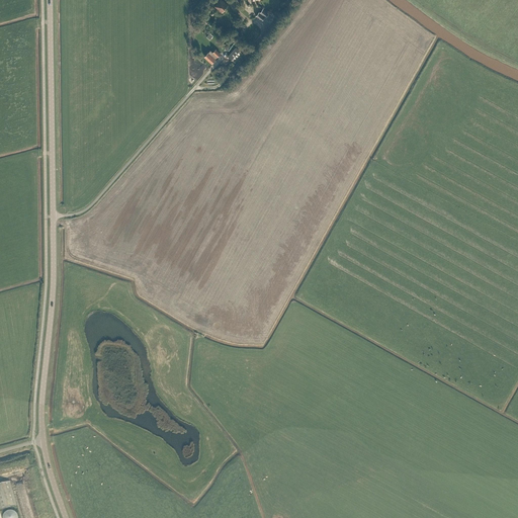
[(222,12),(225,9),(228,5),(221,0),(219,0),(214,6),(222,12)]
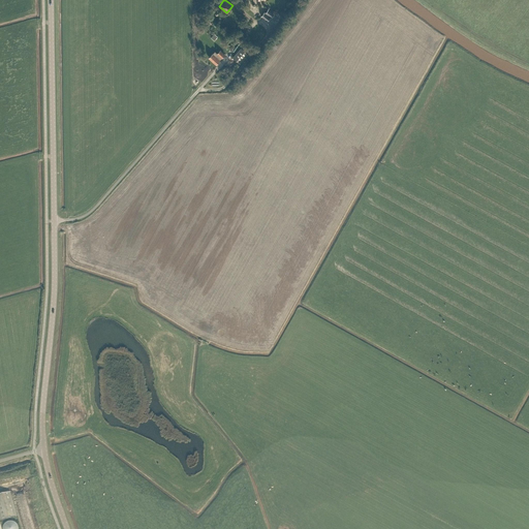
[(272,18),(274,14),(275,13),(269,9),(266,13),(265,12),(261,17),(268,21),(271,18),(272,18)]
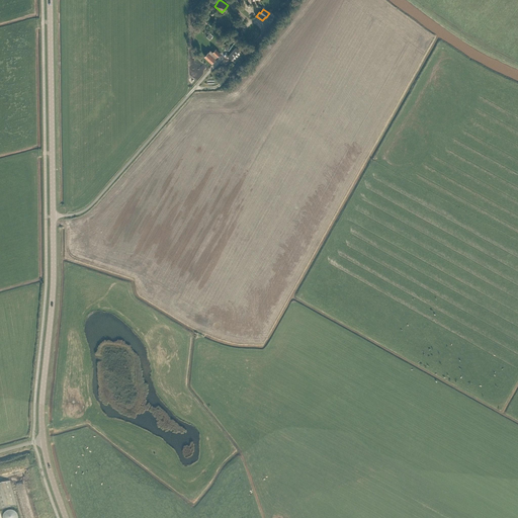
[(236,47),(228,56),(235,62),(243,53),(236,47)]
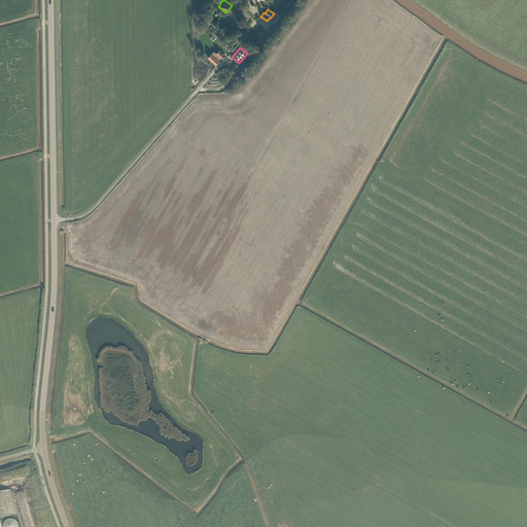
[(212,54),(208,58),(215,64),(219,60),(223,55),(219,50),(216,54),(214,51),(212,54)]
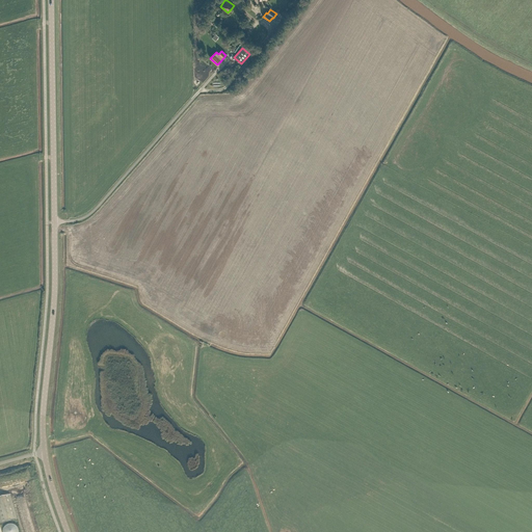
[(10,496),(0,499),(0,523),(0,525),(18,520),(10,496)]
